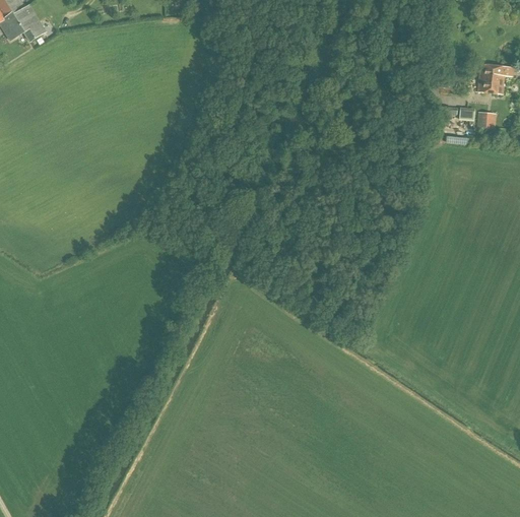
[(25,5),(21,0),(0,0),(0,23),(10,39),(23,30),(30,40),(46,30),(28,3),(25,5)]
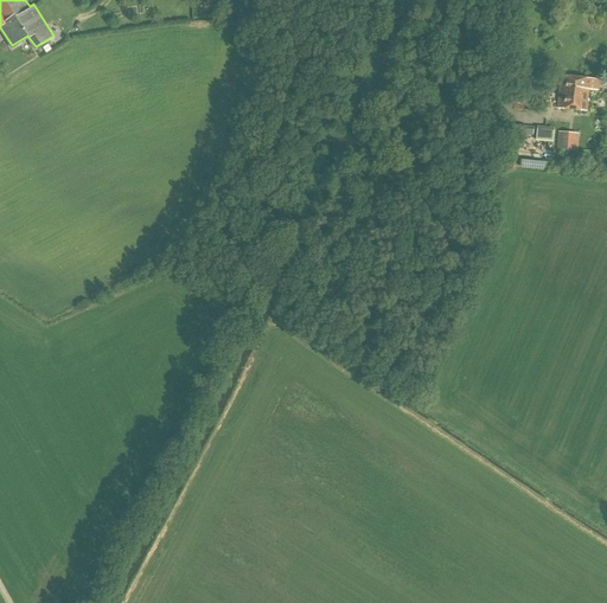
[(561,74),(557,106),(586,108),(588,87),(598,88),(599,77),(561,74)]
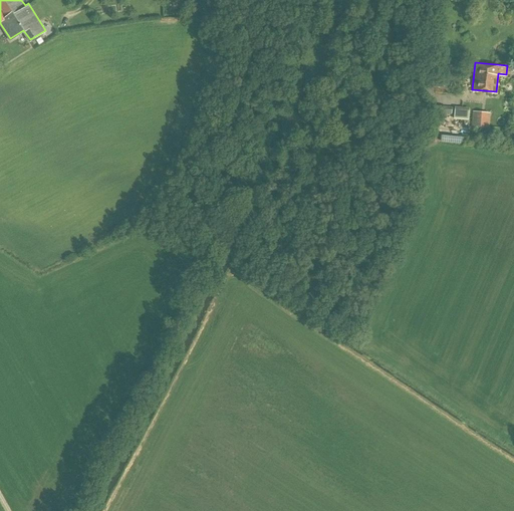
[(444,122),(445,105),(435,104),(434,122),(444,122)]
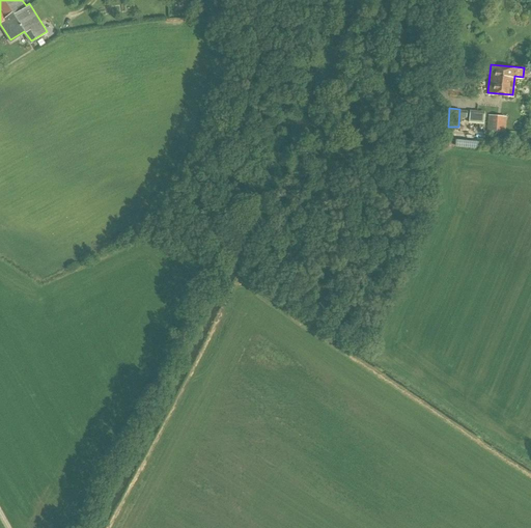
[(485,111),(470,110),(469,122),(484,123),(485,111)]
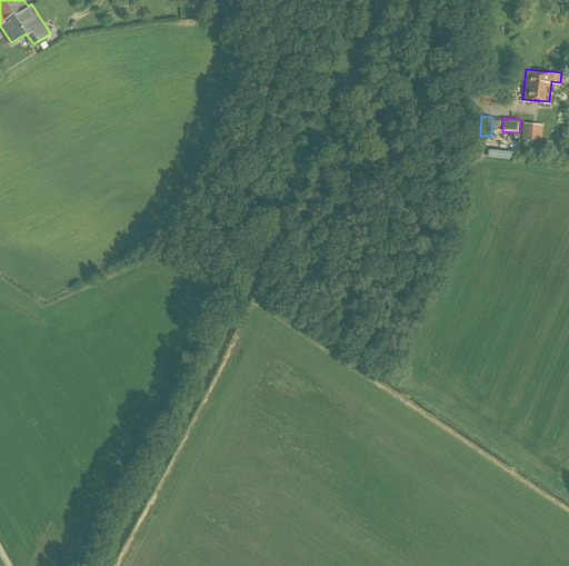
[(540,139),(542,122),(523,120),(521,137),(540,139)]
